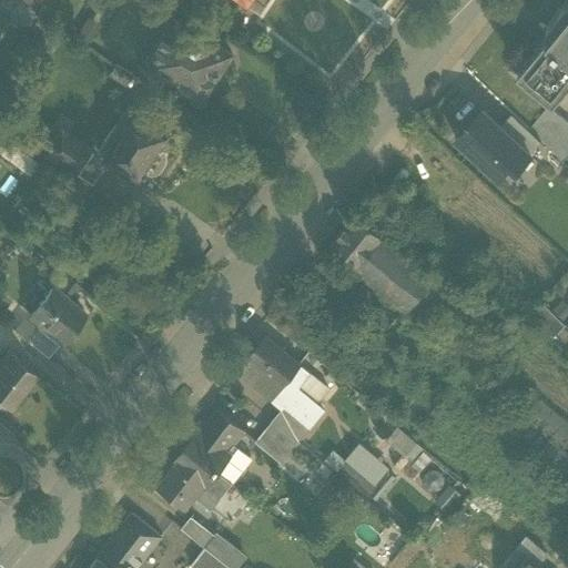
[(567,1),(547,27),(553,32),(519,73),(554,102),(567,84),(567,1)]
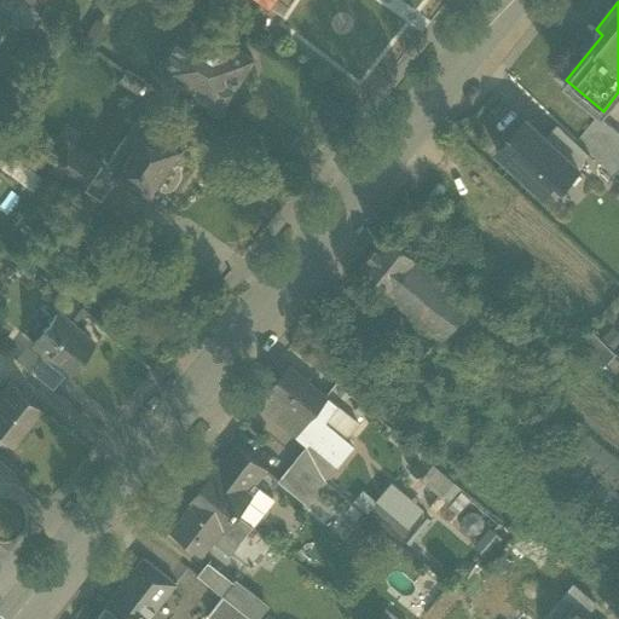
[(215,36),(190,21),(165,62),(157,63),(154,69),(155,75),(161,79),(167,77),(210,104),(212,110),(218,114),(224,113),(227,106),(226,99),(252,58),(226,42),(225,39),(219,35),(215,36)]
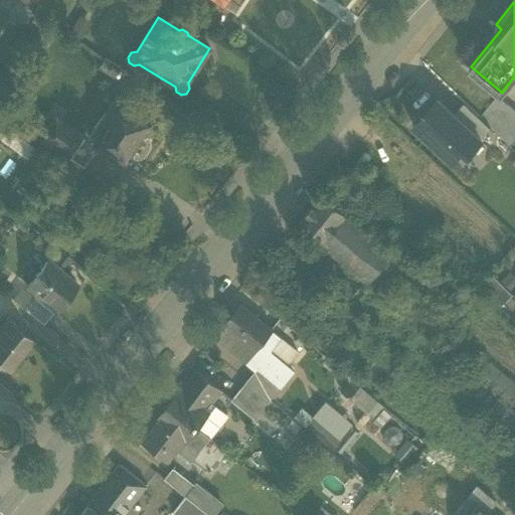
[(514,141),(514,113),(497,98),(480,118),(509,146),(514,141)]
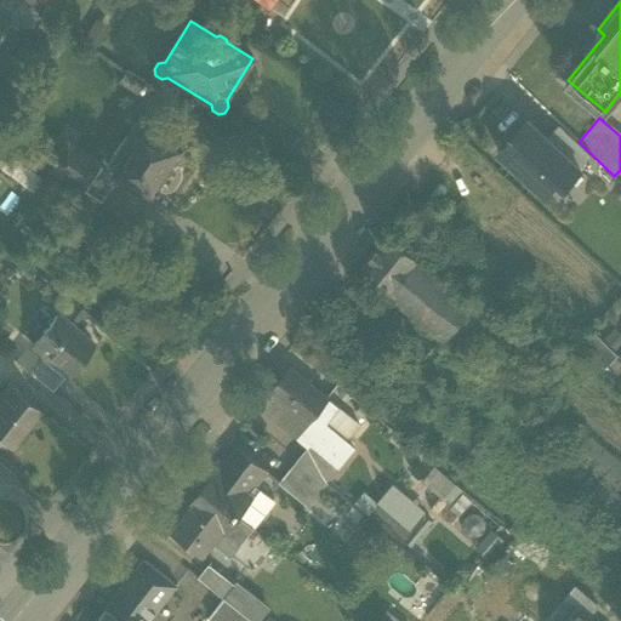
[(134,127),(113,157),(120,161),(112,174),(118,177),(149,199),(158,187),(161,187),(164,188),(167,187),(170,187),(172,186),(175,183),(178,180),(180,177),(180,174),(181,171),(180,167),(180,166),(178,163),(176,160),(184,148),(147,121),(140,132),(134,127)]
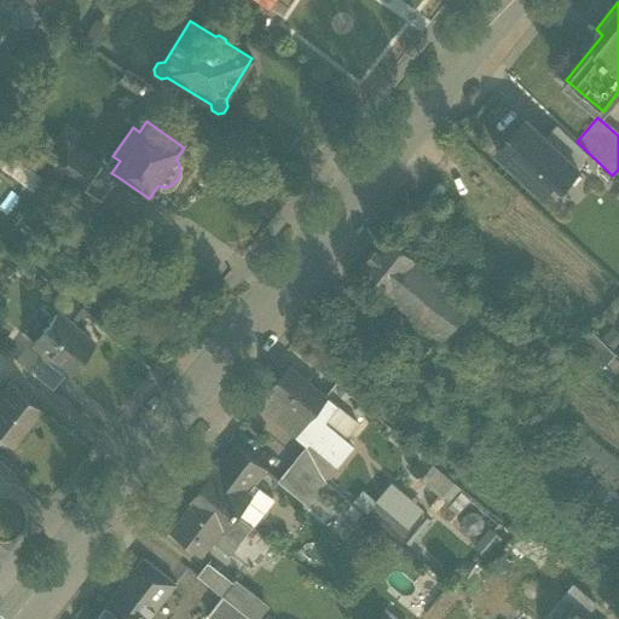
[(534,143),(520,129),(519,132),(516,132),(514,132),(512,133),(510,134),(508,136),(507,139),(507,140),(508,144),(505,146),(508,149),(495,165),(510,178),(498,192),(516,208),(530,194),(544,204),(563,181),(559,178),(567,169),(556,161),(561,155),(554,149),(554,148),(541,136),(534,143)]
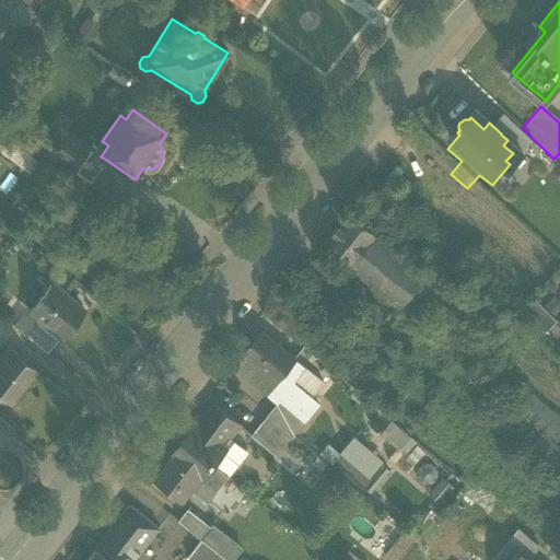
[(86,147),(59,128),(43,151),(70,171),(86,147)]
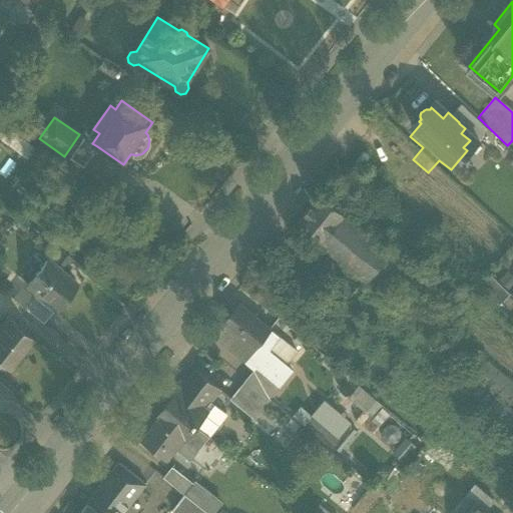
[(92,143),(79,134),(64,156),(82,168),(97,146),(92,143)]
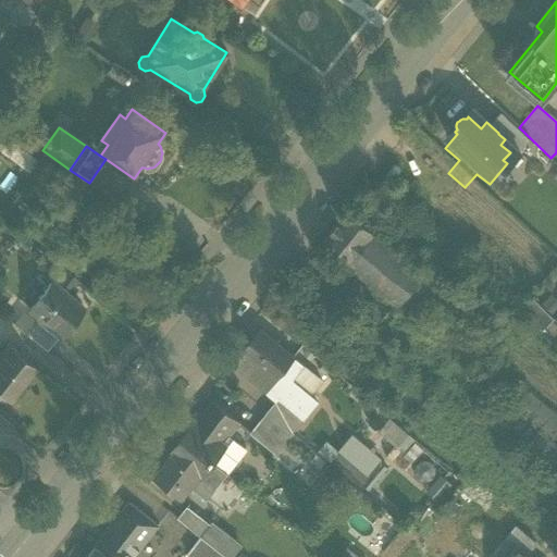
[(378,234),(348,210),(321,244),(350,268),(378,234)]
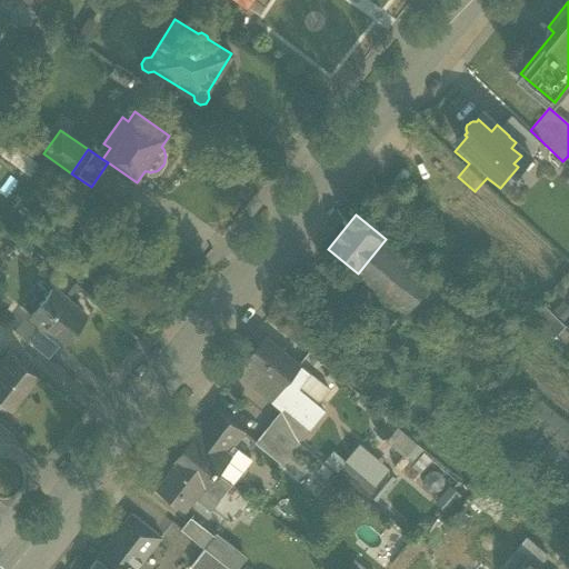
[(448,289),(386,239),(358,273),(407,313),(411,308),(425,319),(448,289)]
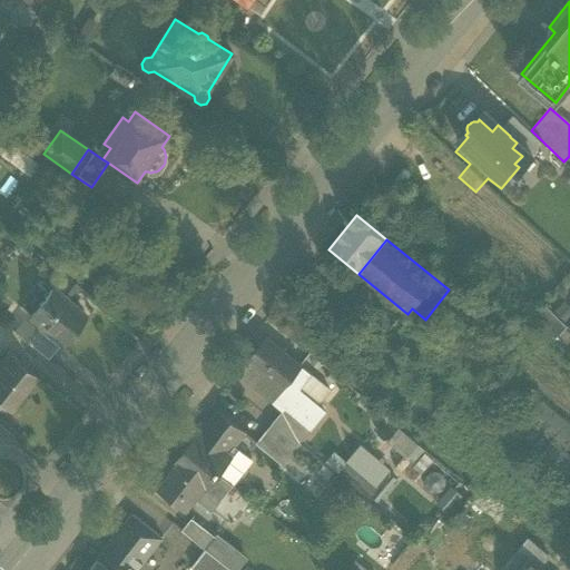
[(67,302),(51,290),(29,317),(62,345),(65,343),(75,332),(74,331),(85,317),(66,303),(67,302)]
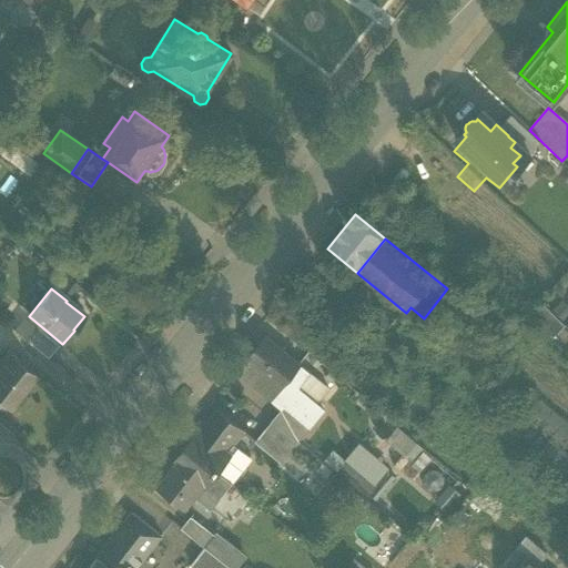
[(344,300),(310,340),(323,351),(357,311),(344,300)]
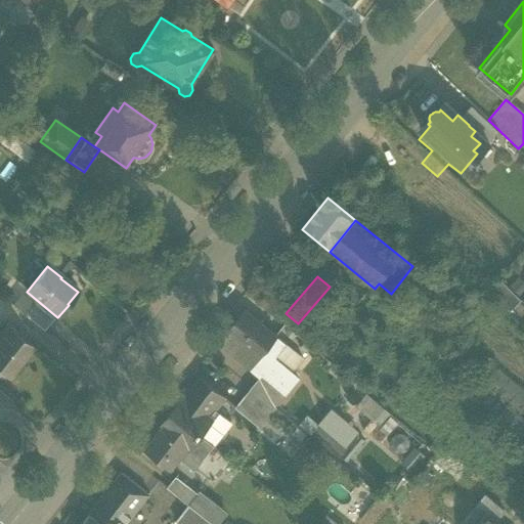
[(519,299),(498,277),(487,288),(508,309),(519,299)]
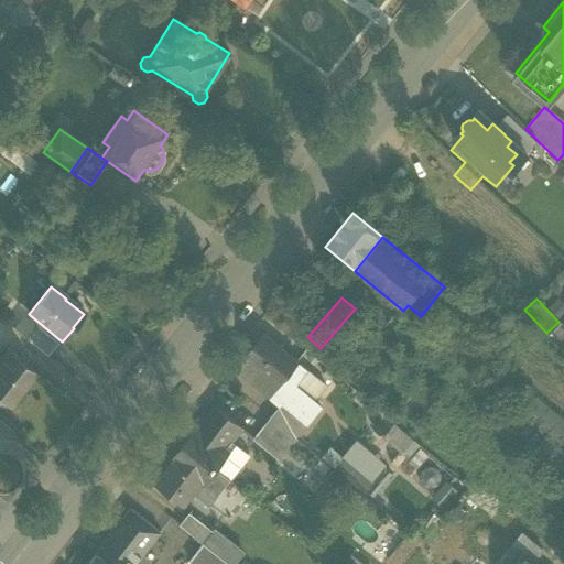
[(56,344),(36,327),(26,339),(46,356),(56,344)]
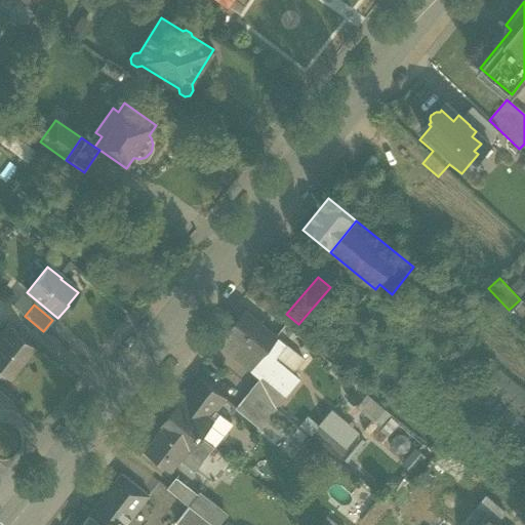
[(277,336),(245,310),(217,344),(259,377),(263,374),(287,394),(298,379),(272,357),(275,354),(278,356),(287,345),(277,336)]
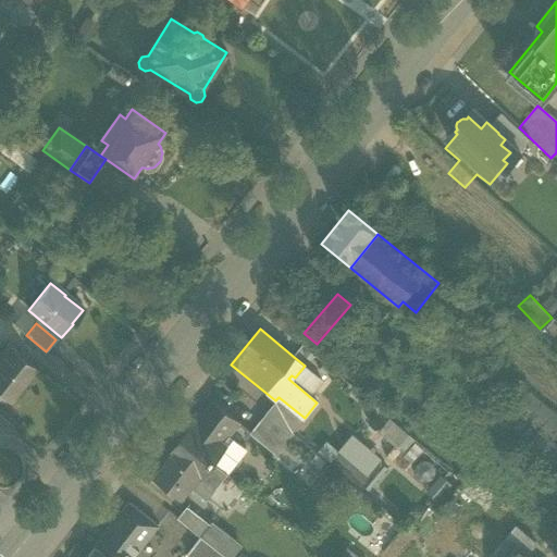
[(556,527),(556,490),(371,334),(346,364),(549,535),(556,527)]
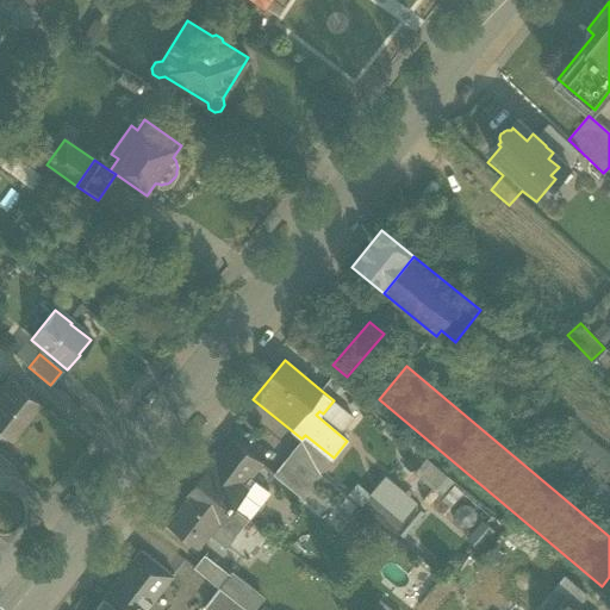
[(8,380),(0,390),(0,431),(10,440),(38,404),(8,380)]
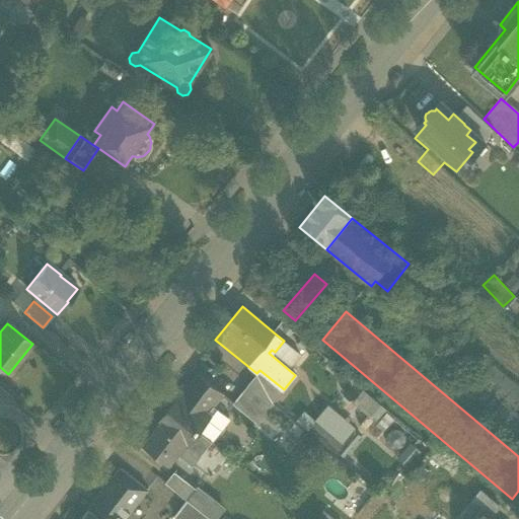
[(518,385),(484,357),(453,393),(518,449),(518,385)]
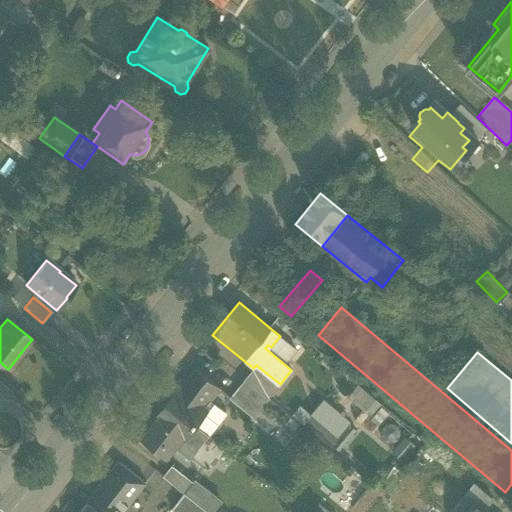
[(280,384),(256,365),(253,368),(244,379),(245,380),(268,398),(280,384)]
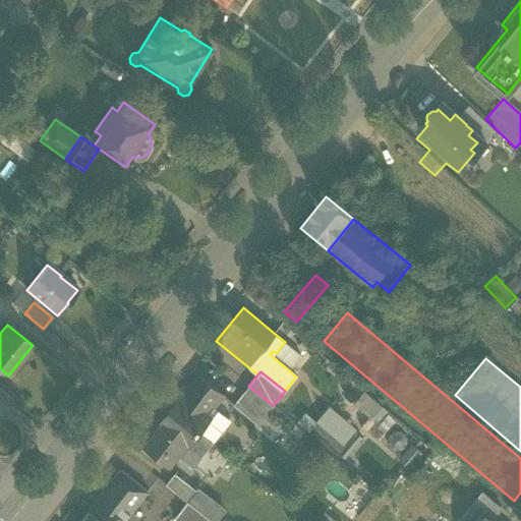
[(226,397),(197,374),(170,409),(198,432),(211,416),(209,414),(223,397),(225,399),(226,397)]
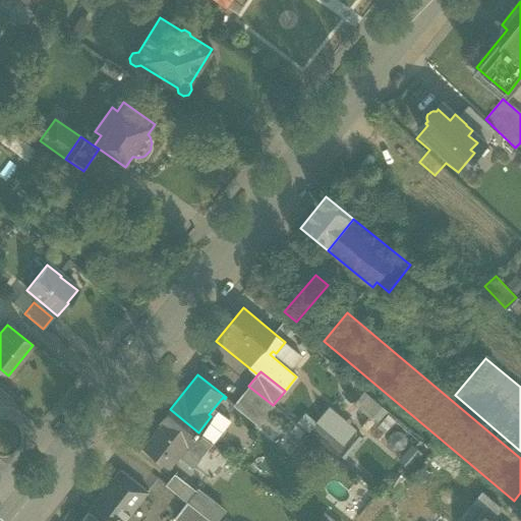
[(273,405),(249,387),(234,404),(231,402),(230,403),(257,424),(273,406),(273,405)]
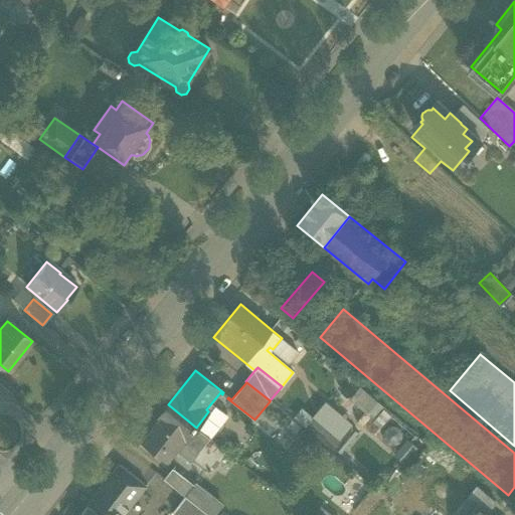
[(360,388),(350,400),(375,421),(385,409),(360,388)]
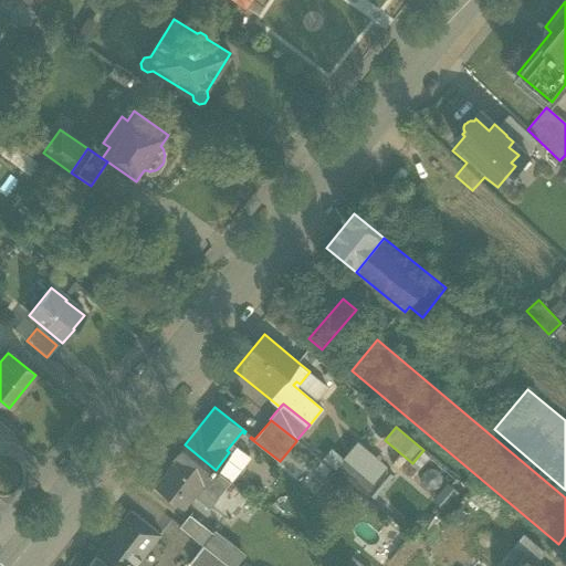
[(367,479),(379,464),(346,435),(334,449),(367,479)]
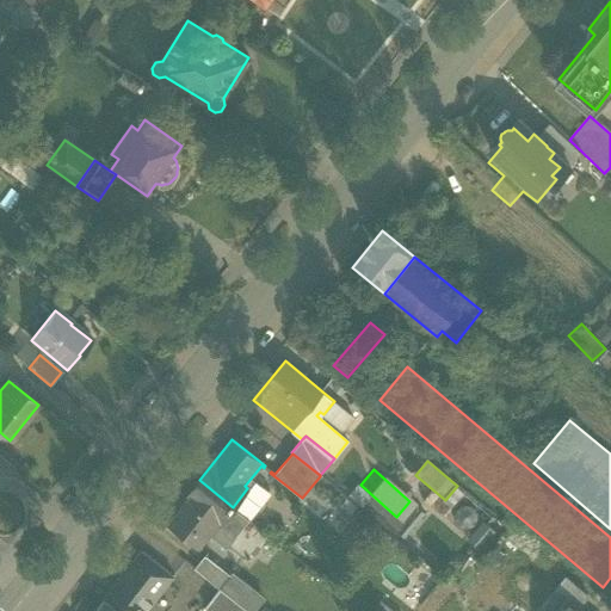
[(233,507),(199,480),(180,503),(184,506),(171,523),(196,544),(205,532),(226,547),(248,519),(233,507)]
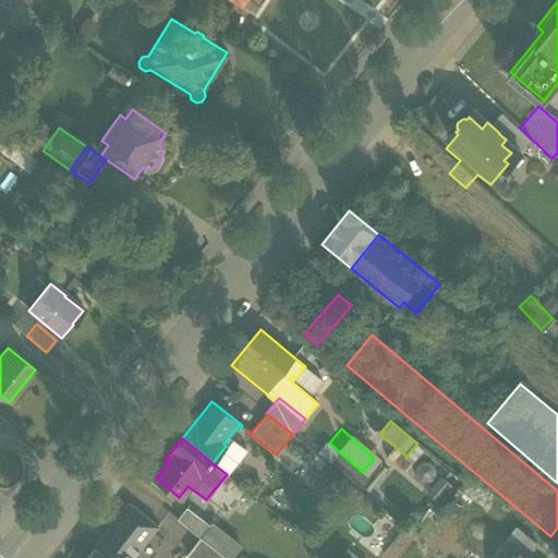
[(340,455),(331,464),(363,490),(372,480),(340,455)]
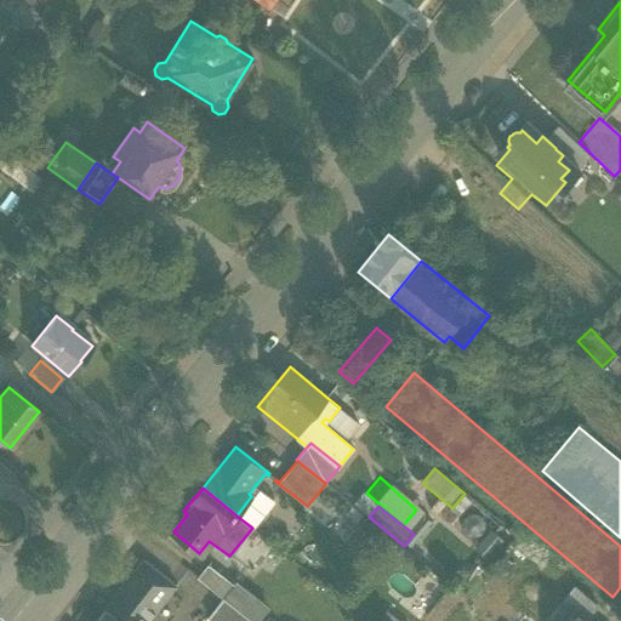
[(143,562),(100,615),(107,620),(143,620),(172,586),(143,562)]
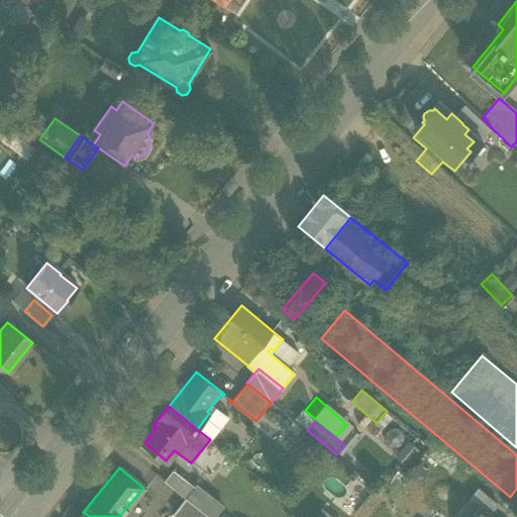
[(194,487),(172,470),(164,481),(185,498),(186,497),(194,487)]
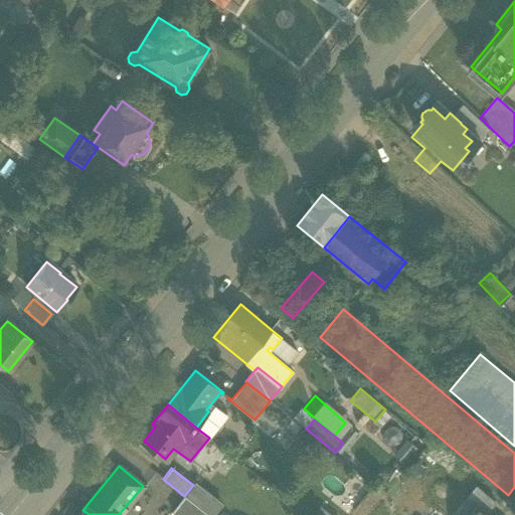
[(193,485),(185,495),(208,514),(217,514),(225,505),(196,481),(193,485)]
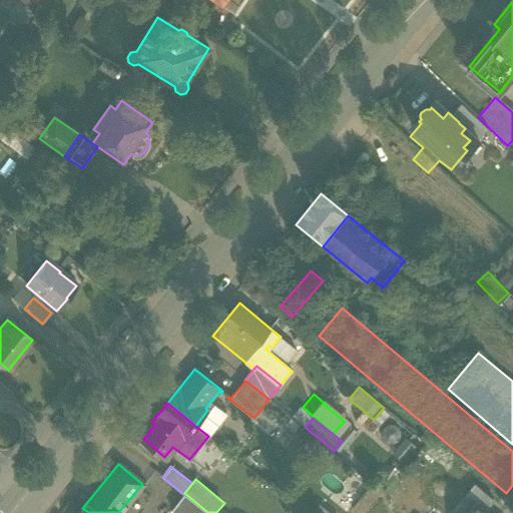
[(207,512),(183,494),(171,510),(174,512),(207,512)]
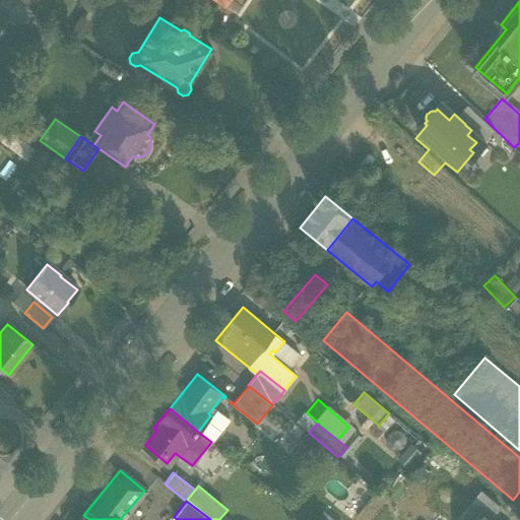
[(492,519),(481,511),(473,519),(492,519)]
